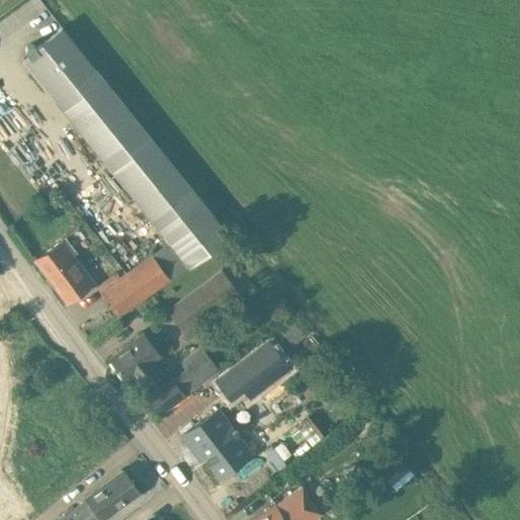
[(110,87),(63,28),(37,49),(36,48),(34,46),(29,46),(28,47),(27,48),(26,50),(25,51),(27,55),(39,70),(33,74),(68,118),(113,174),(142,210),(170,243),(99,293),(118,317),(176,275),(230,237),(152,141),(110,87)]
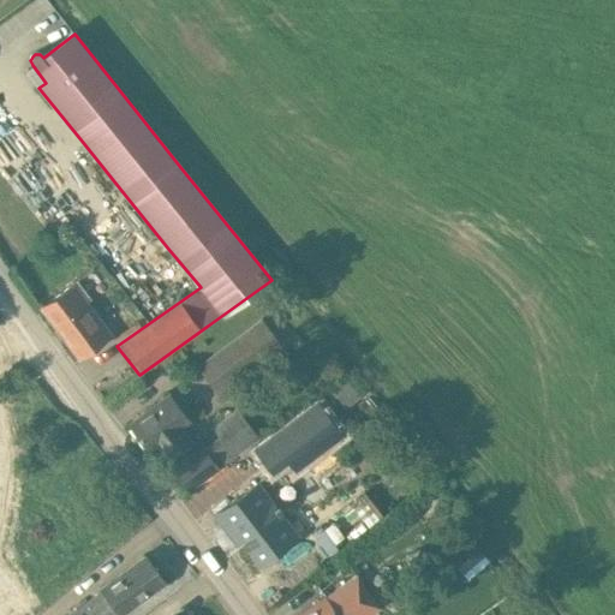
[(89,299),(77,281),(41,308),(79,358),(112,334),(87,300),(89,299)]
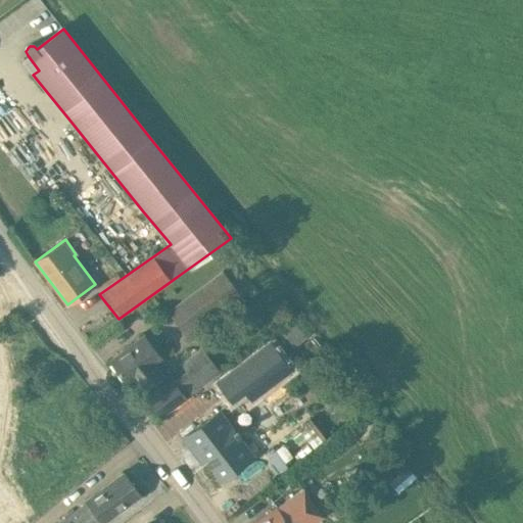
[(244,301),(222,271),(168,312),(190,342),(244,301)]
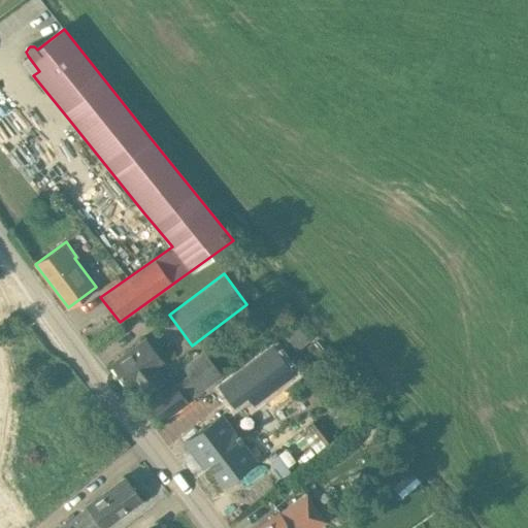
[(297,325),(284,335),(296,351),(309,340),(297,325)]
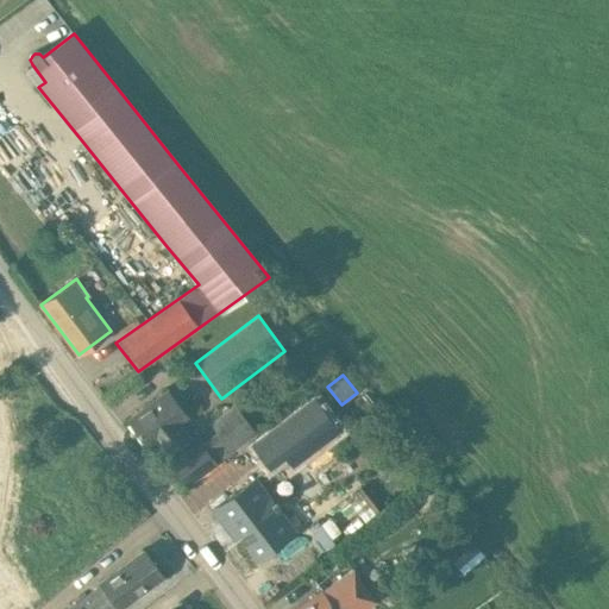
[(187,416),(168,391),(129,421),(146,445),(155,439),(167,454),(189,438),(177,422),(187,416)]
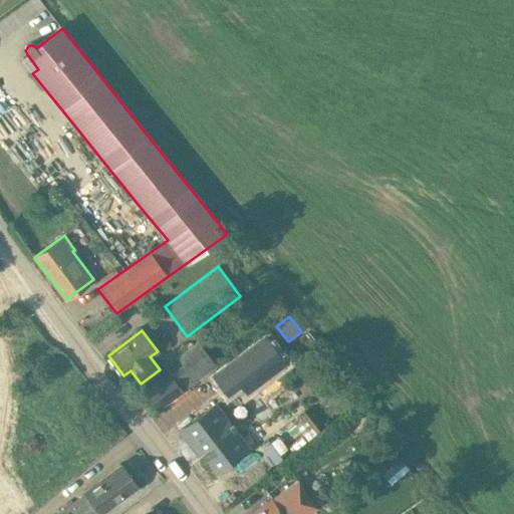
[(258,340),(205,380),(220,401),(233,392),(239,400),(279,369),(258,340)]
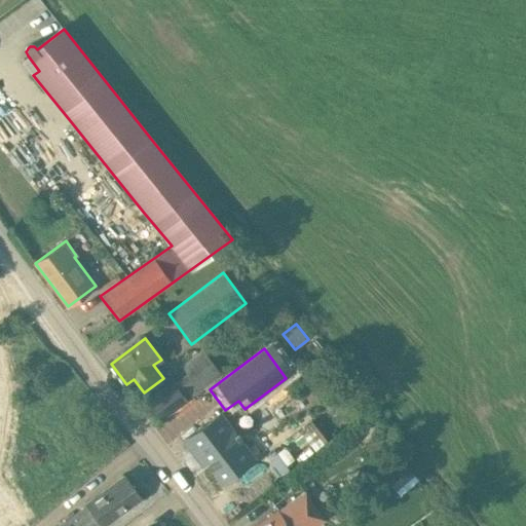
[(222,375),(202,349),(180,366),(186,374),(174,382),(173,381),(147,401),(161,421),(188,402),(187,400),(222,375)]
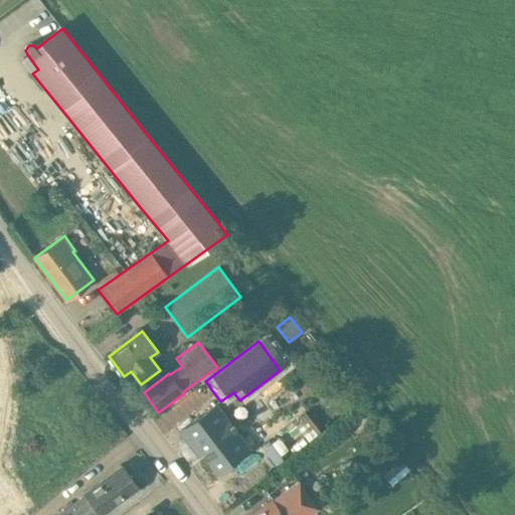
[(260,445),(273,465),(323,433),(309,411),(260,445)]
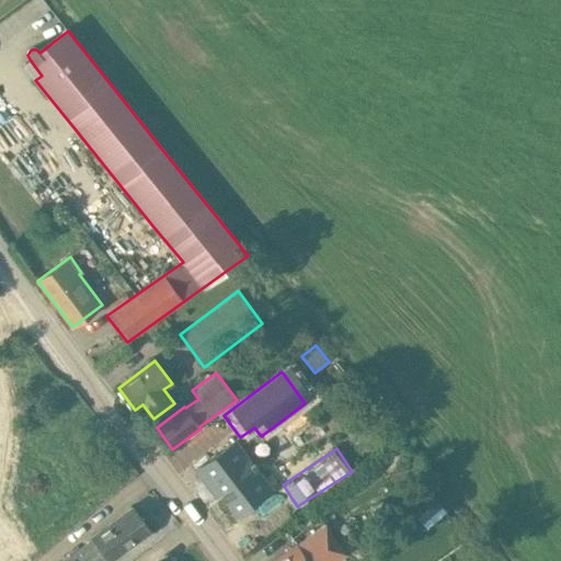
[(226,449),(189,477),(207,503),(213,500),(228,522),(262,497),(226,449)]
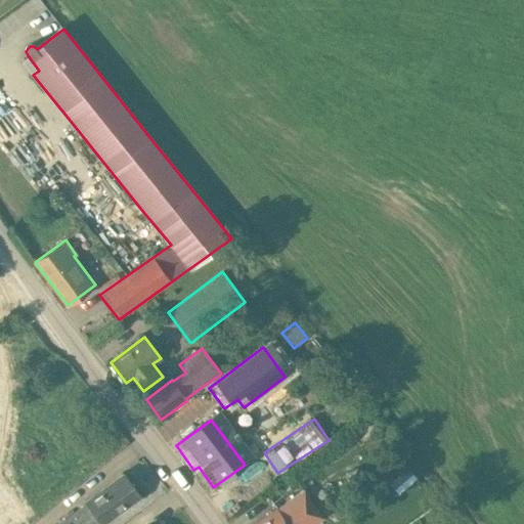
[(60,523),(102,523),(103,523),(139,496),(122,474),(86,501),(88,504),(60,523)]
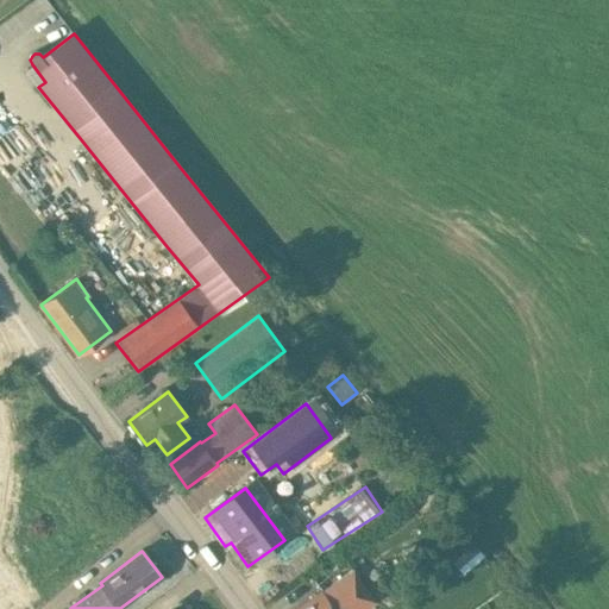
[(321,591),(296,608),(364,608),(376,601),(353,569),(321,591)]
